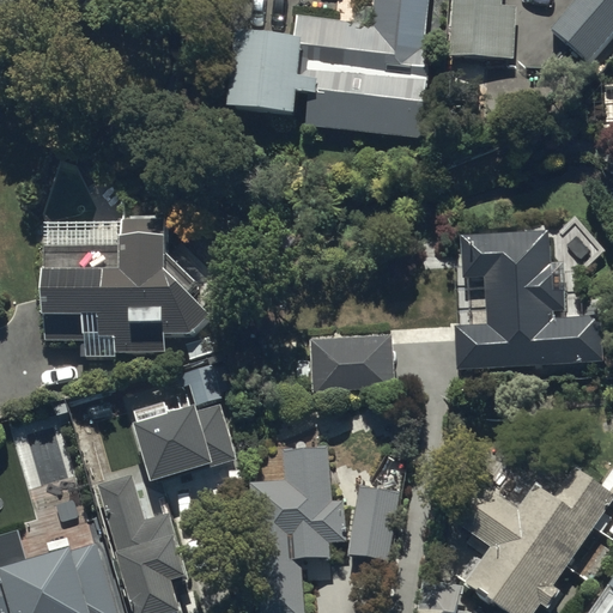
[(295,16),(293,34),(236,26),(228,102),(295,109),(297,89),(309,90),(305,122),(418,134),(424,79),(428,79),(431,44),(426,43),(431,0),(371,0),(369,23),(295,16)]
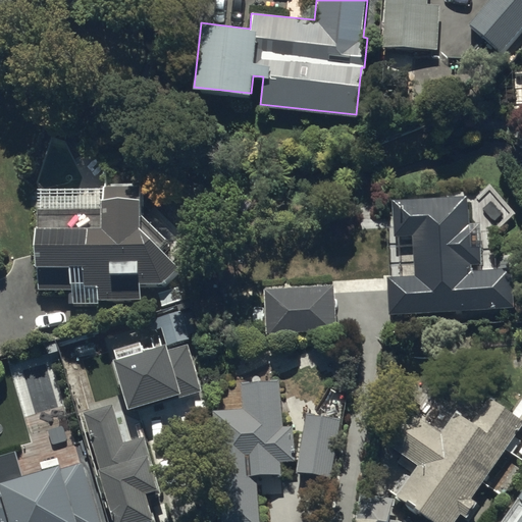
[(426,0),(384,0),(383,46),(436,48),(437,3),(427,3),(426,0)]
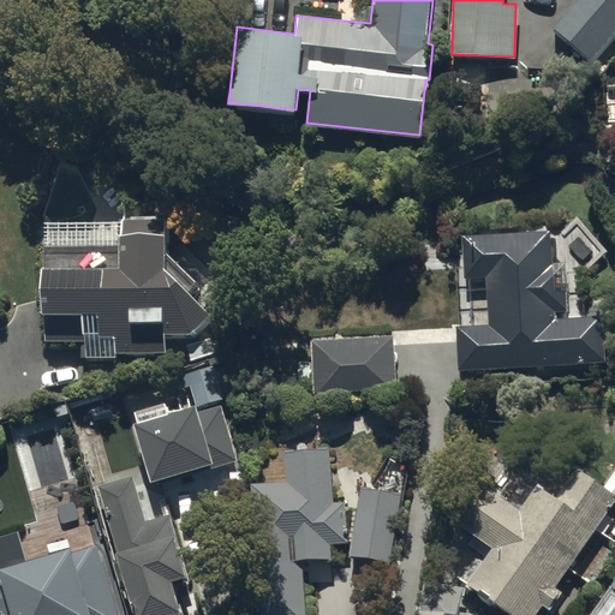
[(614,0),(578,0),(562,21),(604,52),(614,35),(614,0)]
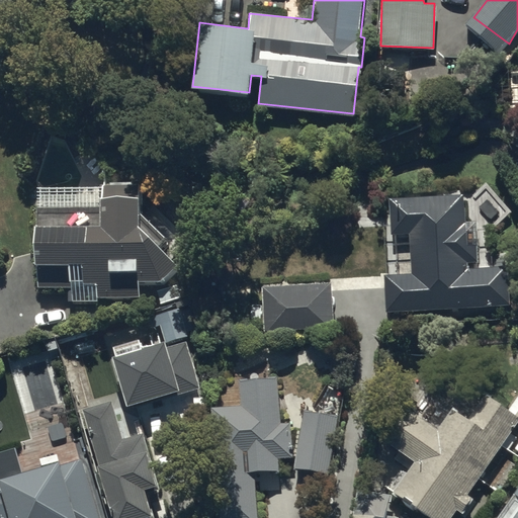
[(100,207),(34,208),(37,286),(69,286),(70,301),(100,301),(100,296),(139,296),(139,281),(162,281),(183,266),(141,227),(141,186),(103,185),(103,198),(100,199),(100,207)]
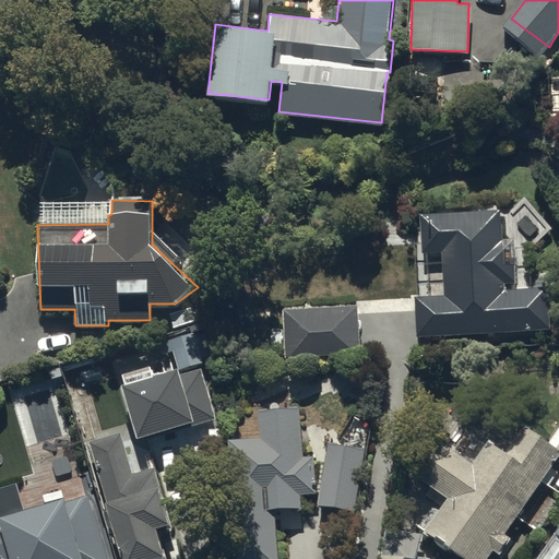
[(513,284),(512,264),(503,265),(501,212),(421,215),(423,252),(440,251),(442,296),(416,297),(417,335),(550,330),(548,287),(506,289),(506,284),(513,284)]
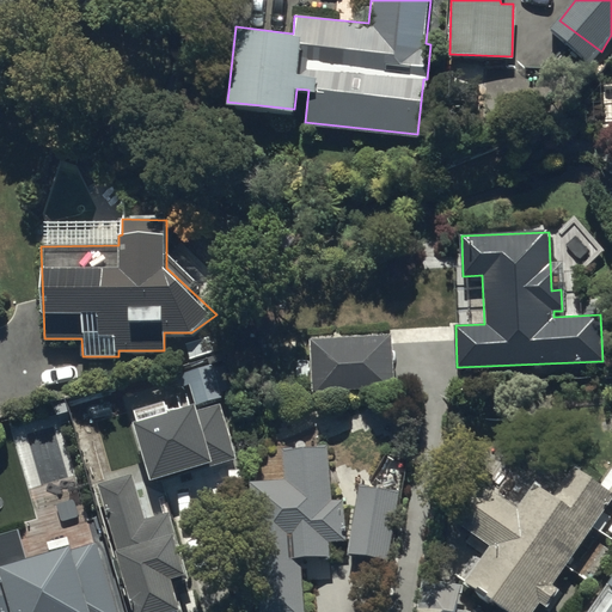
[(311,337),(311,390),(393,386),(391,334),(311,337)]
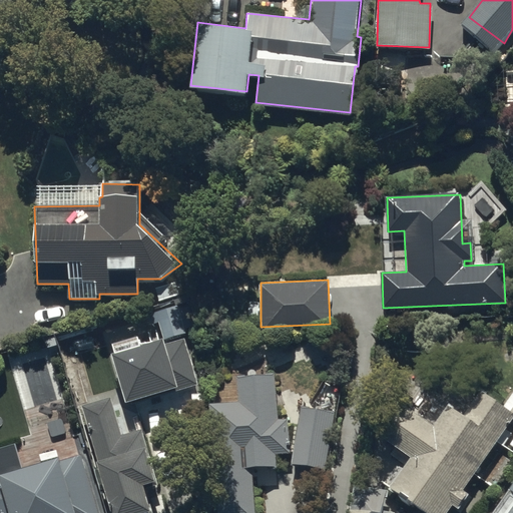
[(116,352),(128,400),(153,394),(153,396),(176,390),(163,343),(143,349),(142,345),(116,352)]
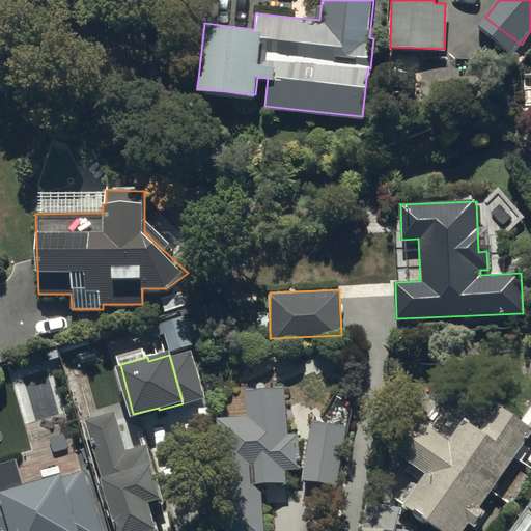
[(283,387),(245,390),(246,416),(215,418),(221,530),(263,530),(261,485),(287,484),(287,472),(299,471),(297,432),(286,434),(283,387)]
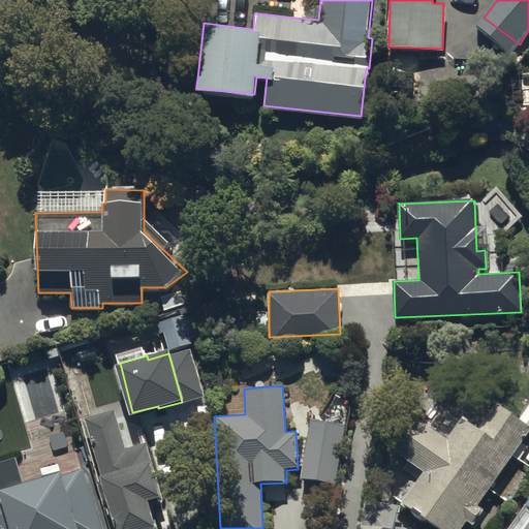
[(414,413),(392,447),(425,472),(402,503),(437,528),(462,528),(467,523),(471,527),(483,511),(477,507),(528,432),(528,404),(521,416),(496,399),(477,425),(466,416),(449,439),(414,413)]
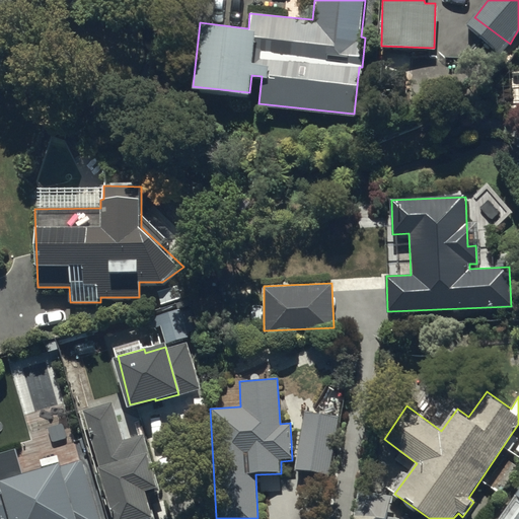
[(110,403),(84,411),(114,518),(156,518),(148,491),(159,488),(143,433),(121,439),(110,403)]
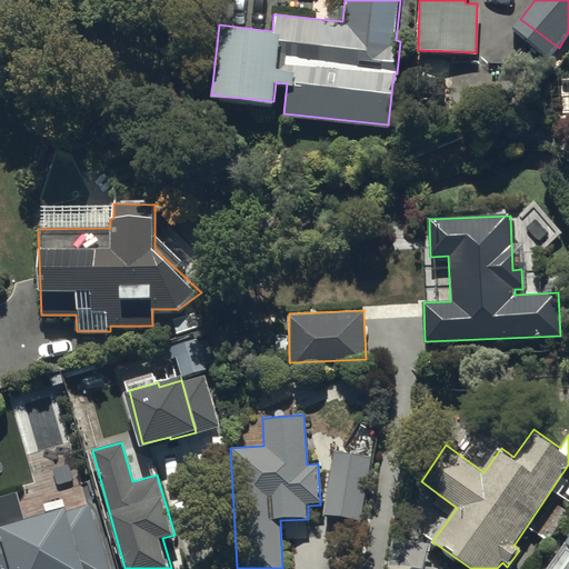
[(370,457),(333,451),(323,518),(361,523),(370,457)]
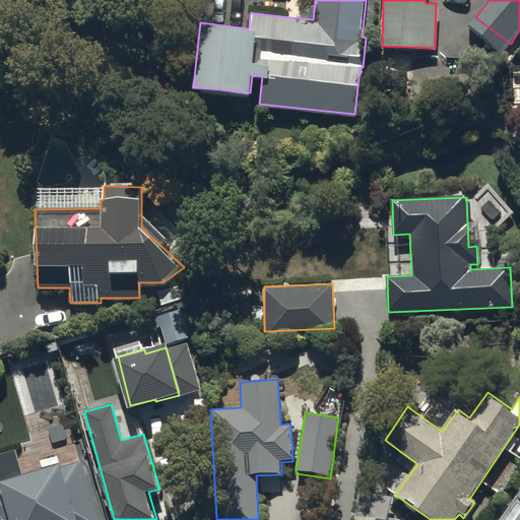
[(17,450),(0,455),(0,519),(98,519),(82,463),(61,469),(60,465),(24,475),(17,450)]
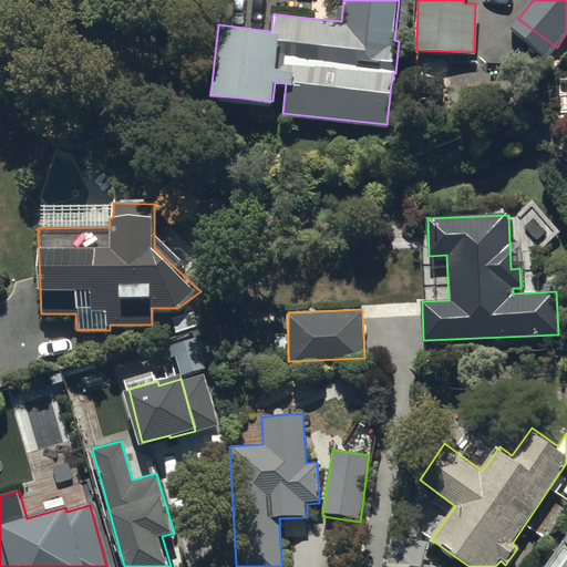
[(566,566),(566,534),(543,566),(566,566)]
